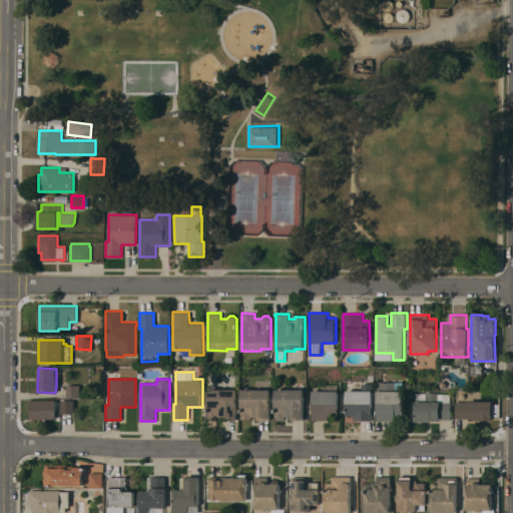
[(378,382),(402,382),(402,391),(403,391),(403,416),(395,416),(395,421),(377,420),(378,382)]
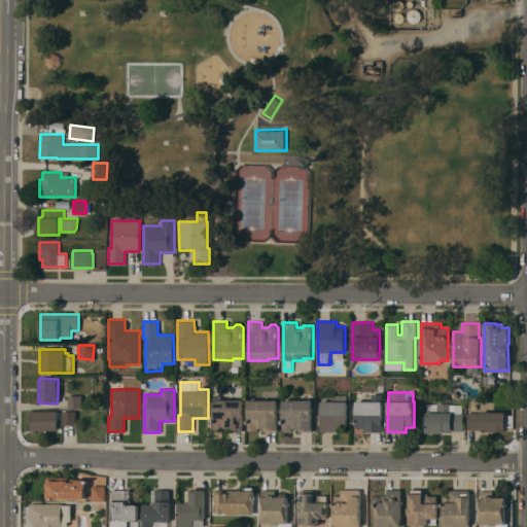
[(363,431),(363,427),(355,427),(355,400),(372,401),(372,393),(383,393),(382,426),(383,426),(383,432),(363,431)]
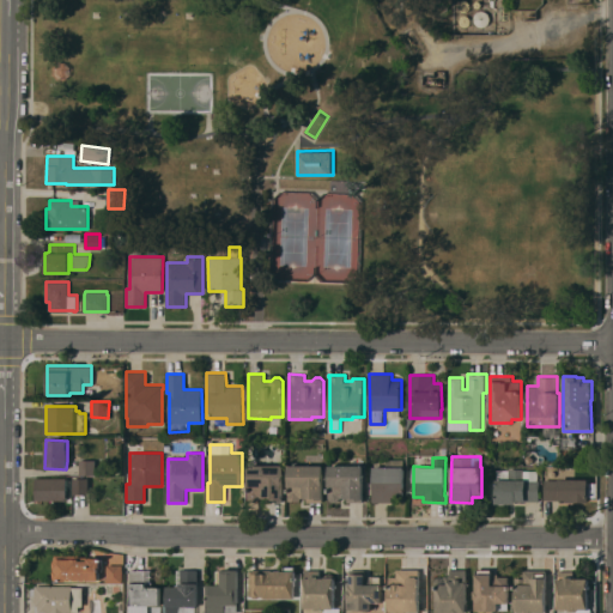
[(372,466),(384,466),(384,459),(402,459),(402,467),(404,467),(404,502),(372,502),(372,466)]
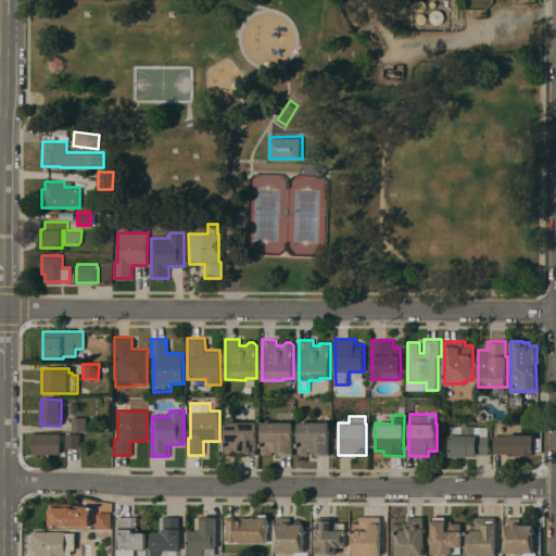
[(72,417),(87,417),(87,430),(72,430),(72,417)]
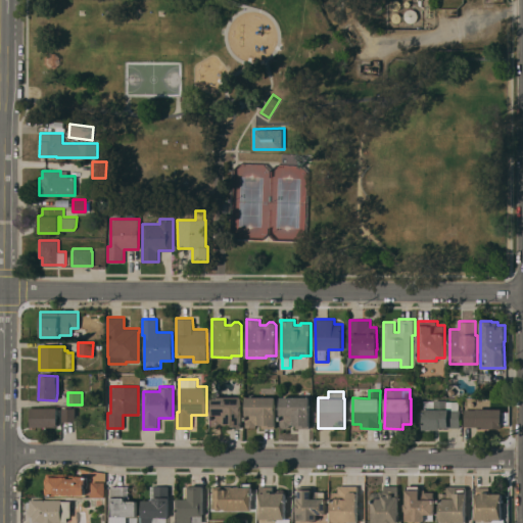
[(211,397),(220,397),(220,394),(231,394),(231,396),(241,396),(241,428),(227,428),(227,424),(222,424),(219,427),(215,427),(211,425),(211,397)]
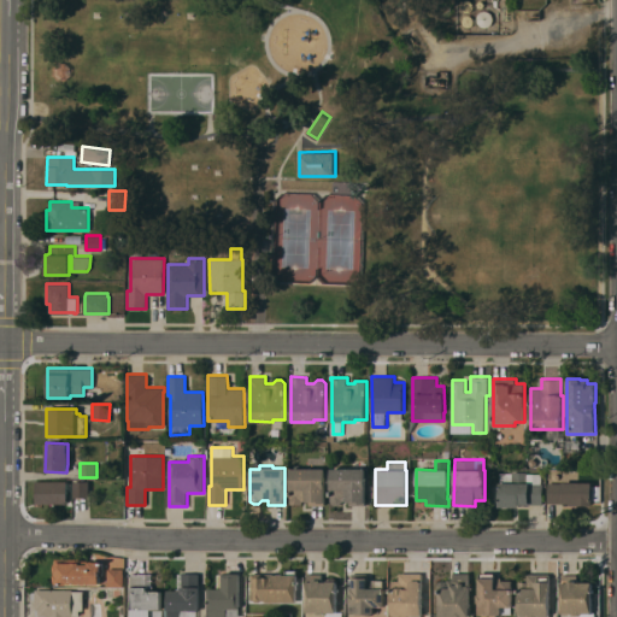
[(325,469),(325,505),(310,505),(310,501),(305,501),(305,500),(303,500),(303,504),(289,504),(291,468),(325,469)]
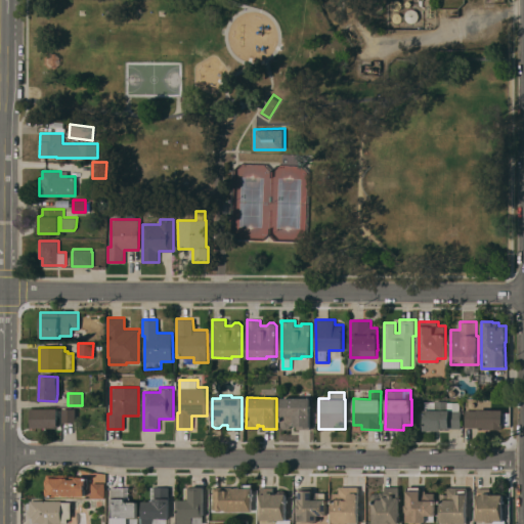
[(280,398),(310,398),(310,429),(297,429),(297,425),(291,425),(289,428),(284,428),(280,426),(280,398)]
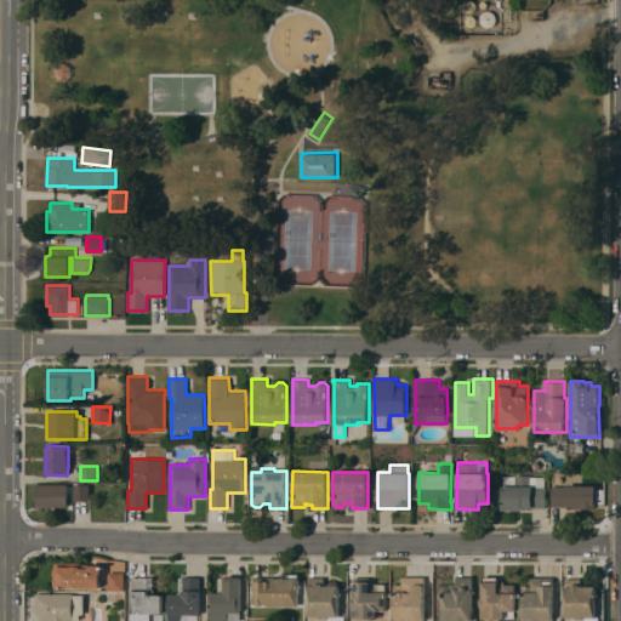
[(502,510),(502,476),(516,476),(516,474),(530,474),(530,477),(536,477),(536,486),(547,486),(546,507),(533,507),(533,508),(523,507),(523,510),(502,510)]
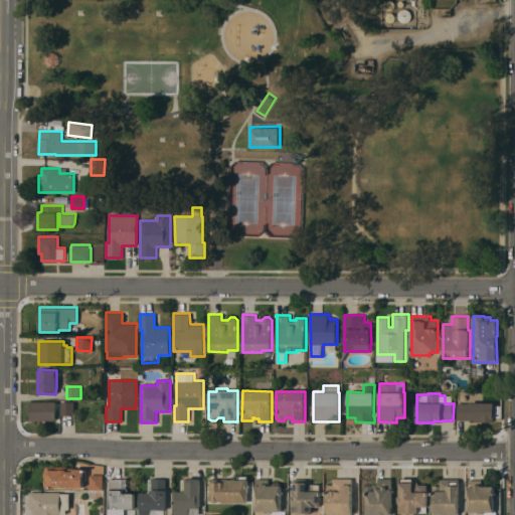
[(56,401),(56,409),(58,409),(58,417),(56,417),(56,419),(29,419),(29,401),(56,401)]
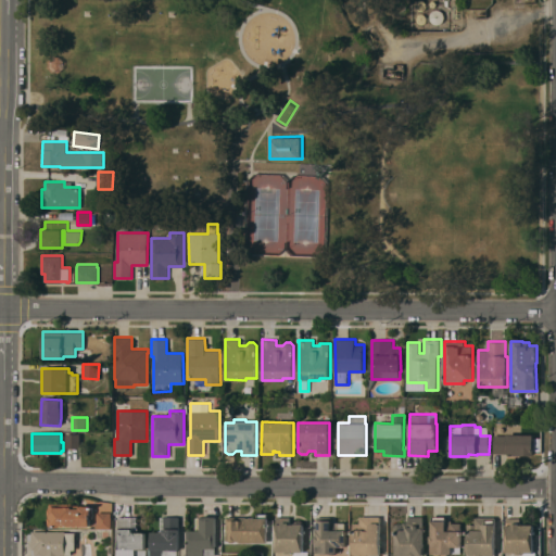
[(80,447),(66,447),(66,433),(80,433),(80,447)]
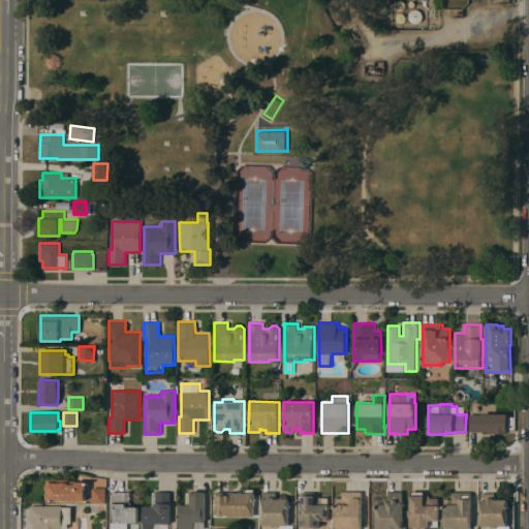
[(489,433),(489,432),(469,432),(469,413),(507,413),(507,433),(489,433)]
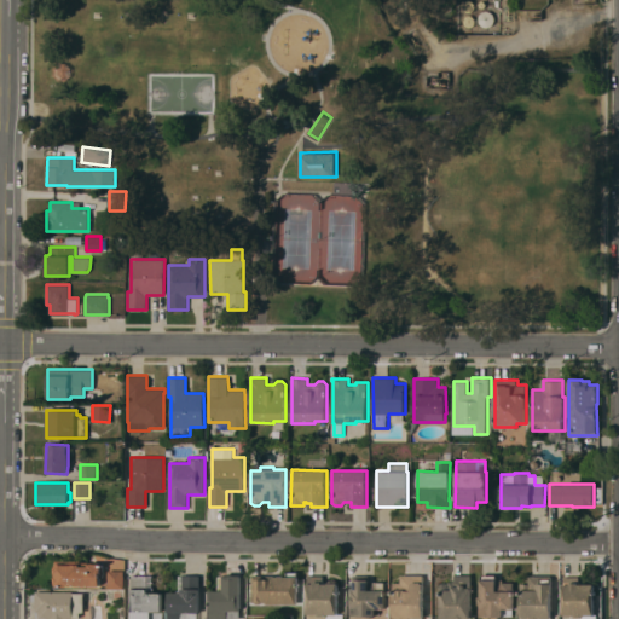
[(88,585),(81,585),(67,585),(67,586),(62,586),(62,585),(55,585),(55,583),(55,577),(56,577),(56,573),(55,573),(55,566),(56,566),(56,559),(81,560),(81,561),(104,561),(104,577),(100,577),(100,585),(88,585)]
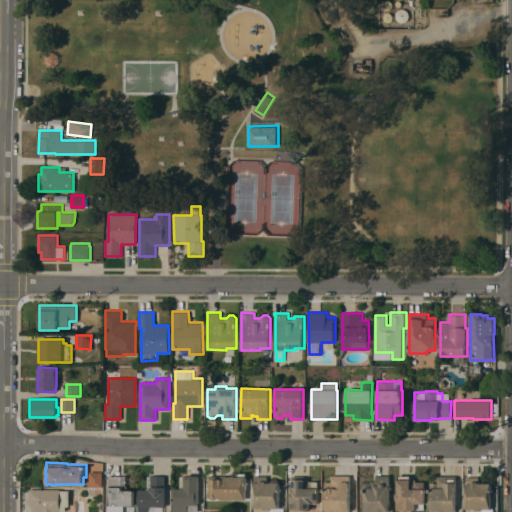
[(103,486),(89,486),(89,471),(103,471),(103,486)]
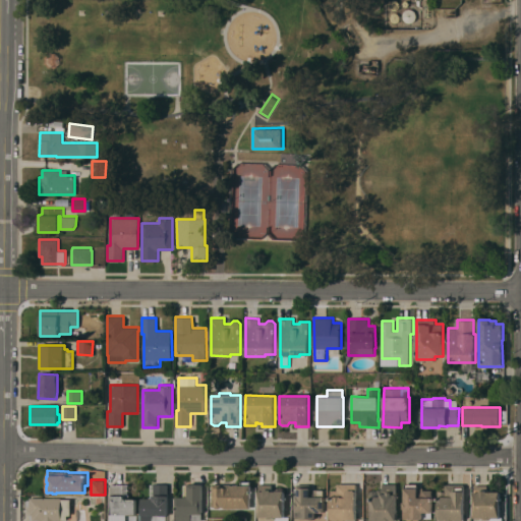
[(212,506),(212,501),(213,498),(211,498),(211,495),(212,495),(212,483),(241,483),(241,481),(251,481),(251,489),(252,489),(252,493),(251,493),(251,508),(225,508),(225,507),(222,507),(220,508),(217,508),(216,506),(212,506)]
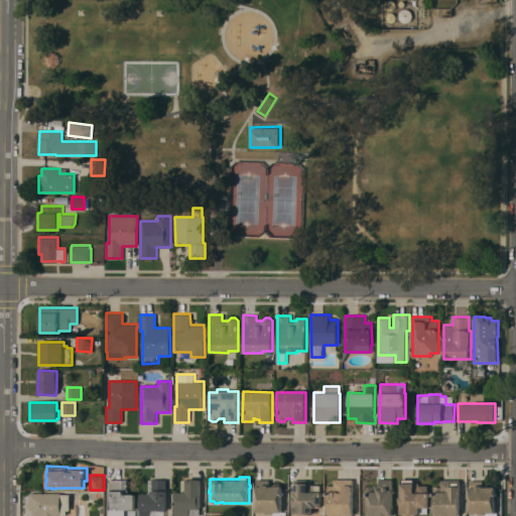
[(140,515),(140,493),(148,493),(149,479),(166,479),(166,510),(150,510),(150,515),(140,515)]
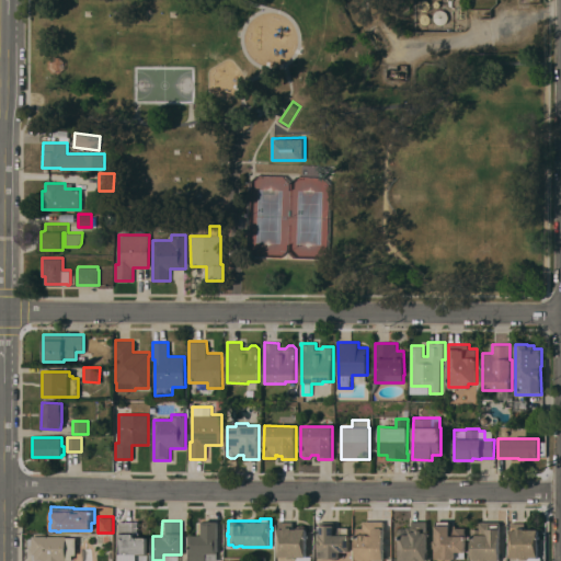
[(190,560),(190,535),(198,535),(198,522),(202,522),(202,521),(217,521),(218,552),(217,552),(217,560),(205,560),(190,560)]
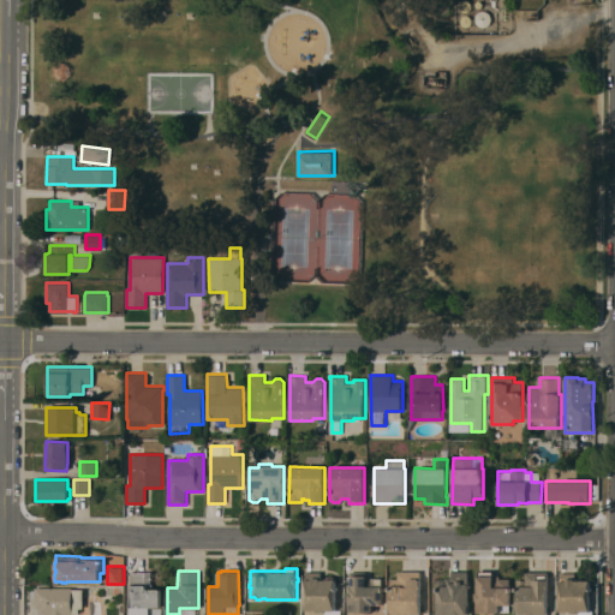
[(336,580),(336,585),(338,585),(338,589),(336,589),(336,609),(341,609),(341,614),(324,614),(324,613),(316,613),(316,609),(305,609),(305,590),(304,590),(304,587),(306,587),(306,571),(321,572),(321,578),(327,578),(328,575),(334,575),(336,578),(336,580)]
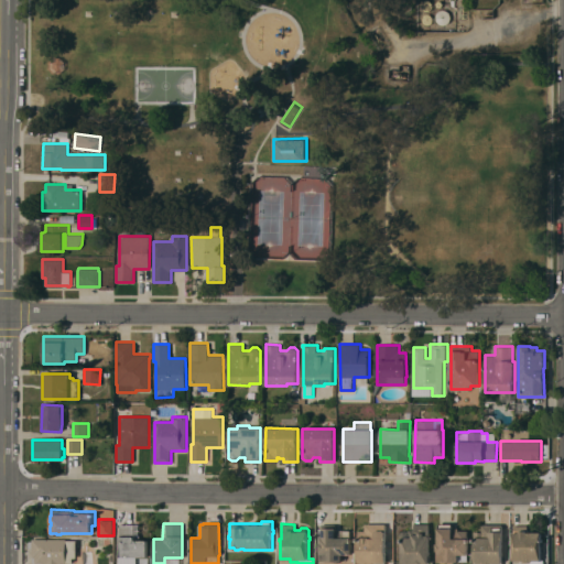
[(358,562),(358,541),(358,530),(365,530),(365,523),(384,523),(384,563),(376,563),(376,562),(373,562),(372,563),(369,563),(368,562),(358,562)]
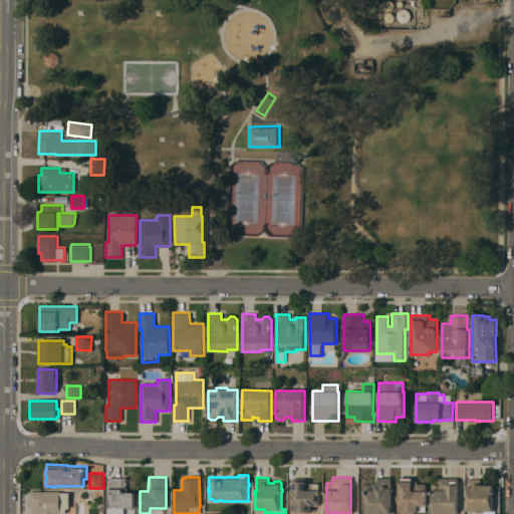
[(372,483),(372,482),(377,482),(377,477),(391,477),(391,513),(383,513),(373,513),(366,513),(366,494),(364,494),(364,486),(366,483),(372,483)]
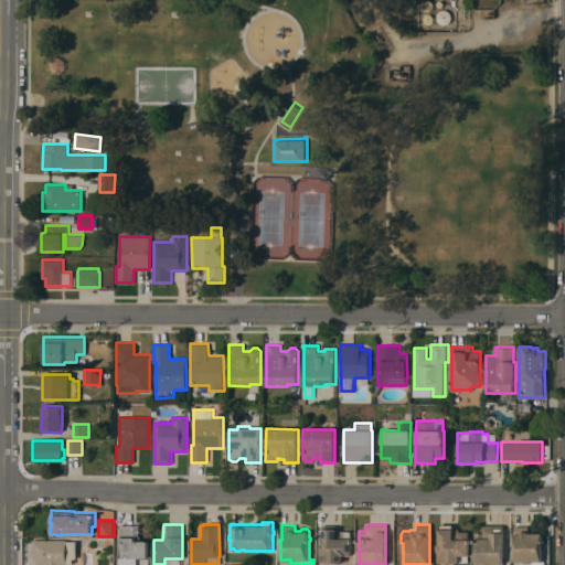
[(439,562),(438,551),(437,551),(437,544),(439,544),(438,524),(454,524),(454,529),(459,529),(459,531),(468,531),(468,539),(470,539),(470,542),(468,542),(469,555),(459,555),(459,562),(456,562),(455,563),(451,564),(449,562),(439,562)]
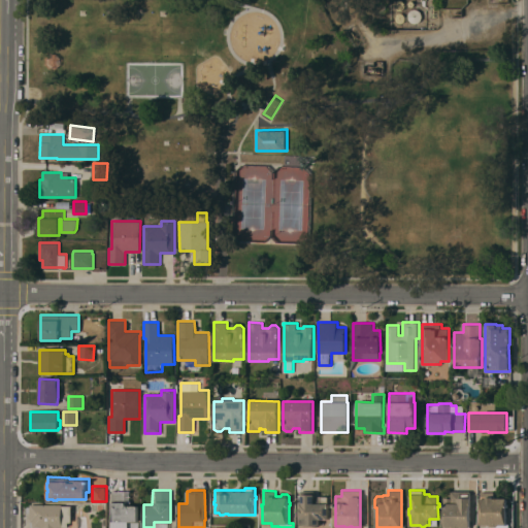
[(444,526),(444,506),(443,506),(443,497),(451,497),(451,491),(470,490),(470,497),(471,497),(471,504),(470,504),(470,526),(460,526),(458,527),(455,527),(454,526),(444,526)]
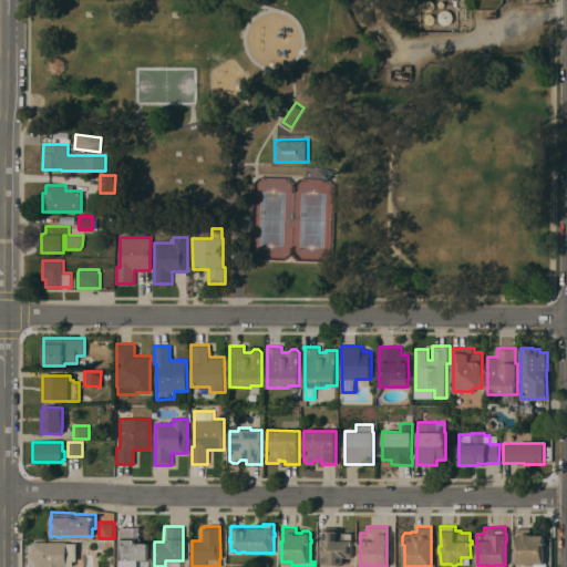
[(121,566),(121,527),(135,527),(135,543),(148,543),(148,559),(138,559),(138,566),(121,566)]
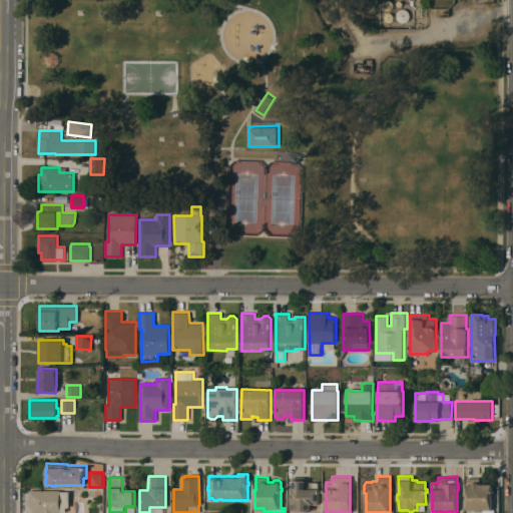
[(293,510),(293,500),(291,500),(291,494),(293,494),(293,477),(306,477),(306,482),(319,482),(319,489),(321,489),(321,492),(319,492),(319,503),(311,503),(311,510),(293,510)]
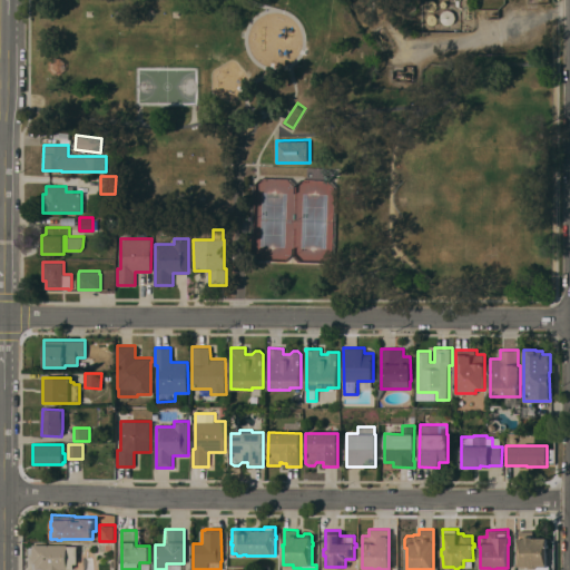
[(520,530),(533,530),(533,537),(548,538),(547,543),(549,543),(549,546),(548,546),(547,567),(538,566),(534,568),(530,568),(529,566),(519,566),(520,530)]
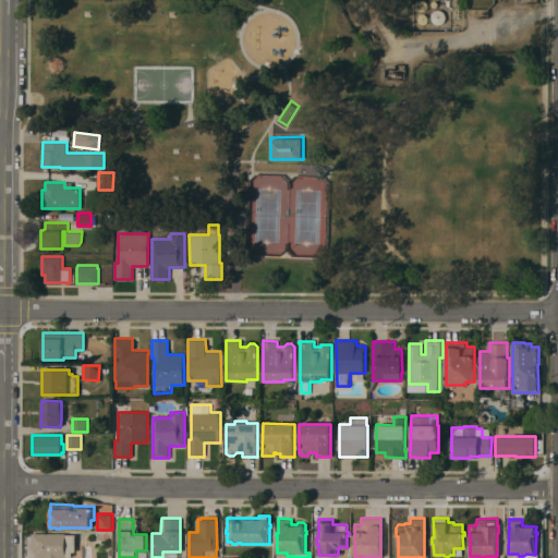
[(65,533),(65,557),(60,557),(44,557),(34,557),(34,556),(32,556),(32,550),(32,548),(31,548),(31,544),(32,544),(32,532),(65,533)]
